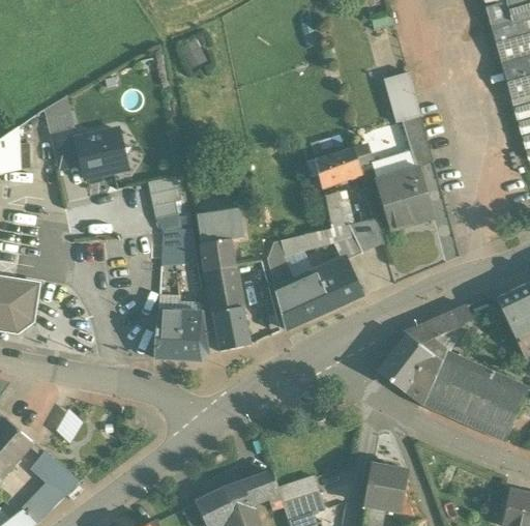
[(481,0),(500,63),(529,54),(529,0),(481,0)]
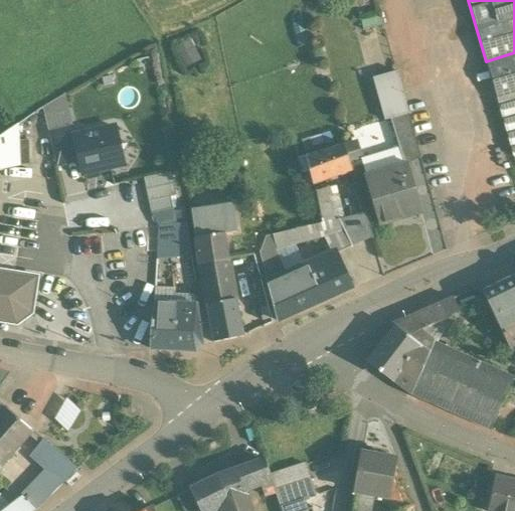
[(178,41),(186,62),(202,55),(194,35),(178,41)]
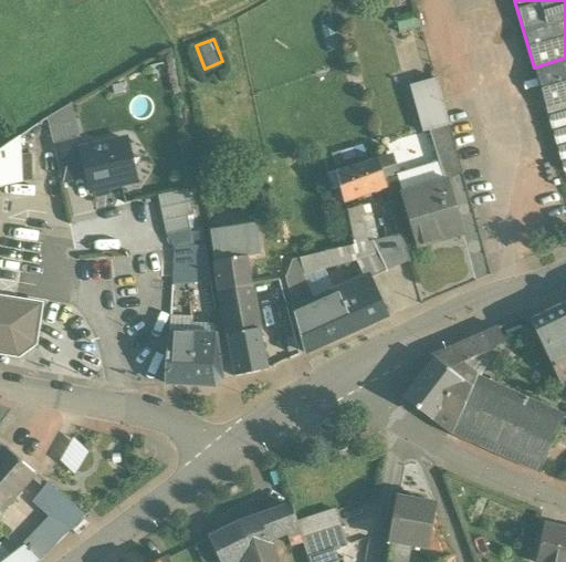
[(565,58),(534,68),(546,110),(565,103),(565,58)]
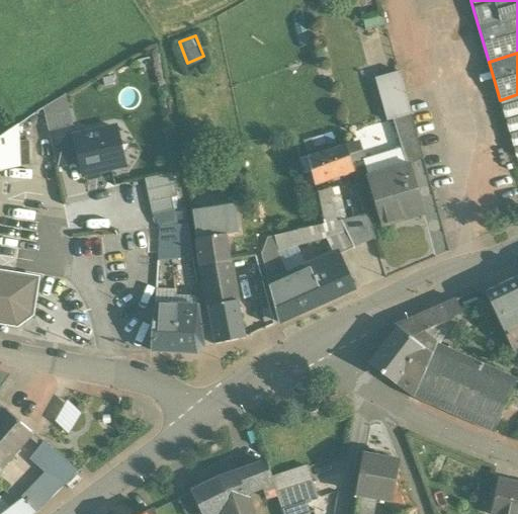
[(398,70),(373,77),(386,119),(392,118),(393,118),(393,116),(410,111),(398,70)]
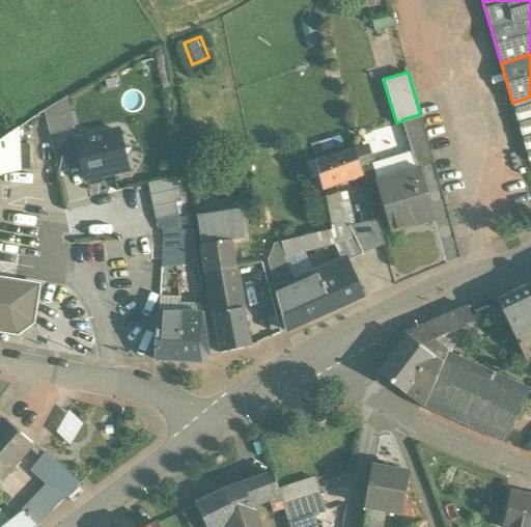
[(530,96),(512,103),(528,159),(530,157),(530,96)]
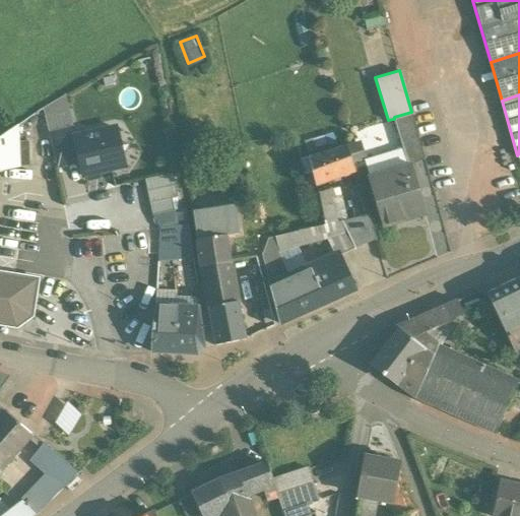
[(411,112),(394,117),(394,119),(393,119),(405,157),(423,152),(411,112)]
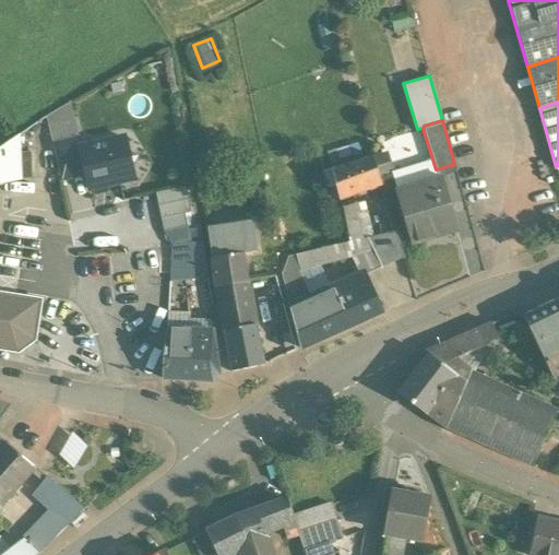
[(20,132),(0,145),(0,181),(21,179),(20,132)]
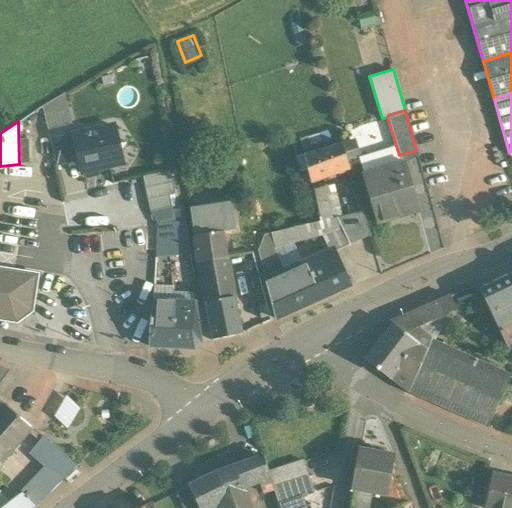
[(73,133),(78,157),(81,171),(121,162),(119,150),(125,141),(115,135),(113,124),(73,133)]
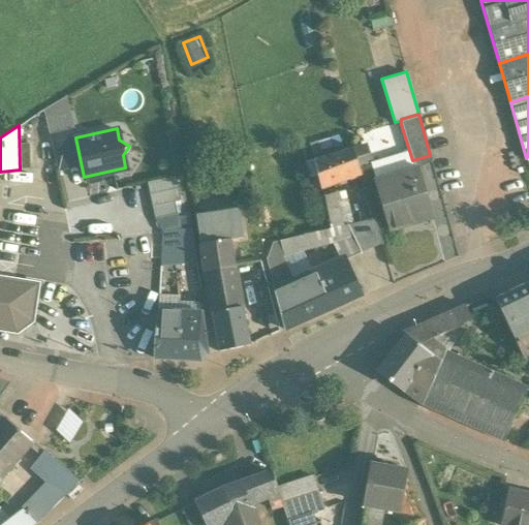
[(74,129),(50,134),(57,167),(81,162),(75,137),(74,129)]
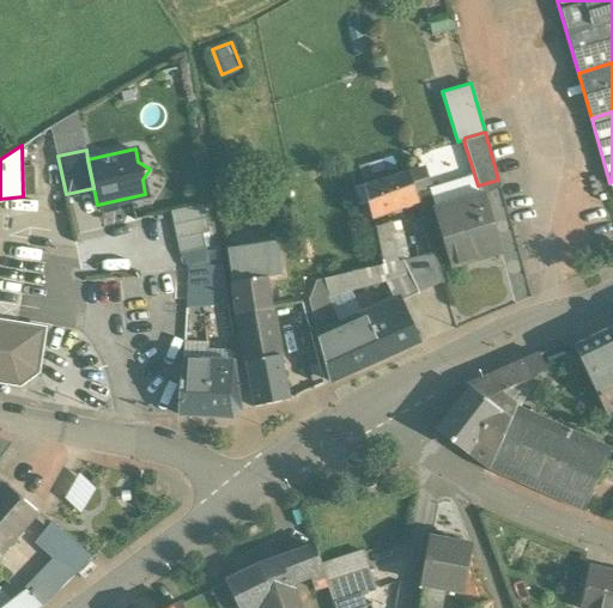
[(408,169),(354,184),(358,204),(369,200),(374,217),(418,202),(408,169)]
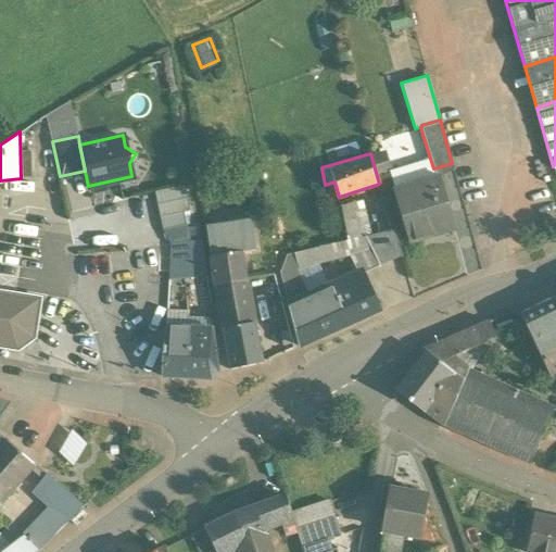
[(437,178),(396,190),(411,239),(452,227),(437,178)]
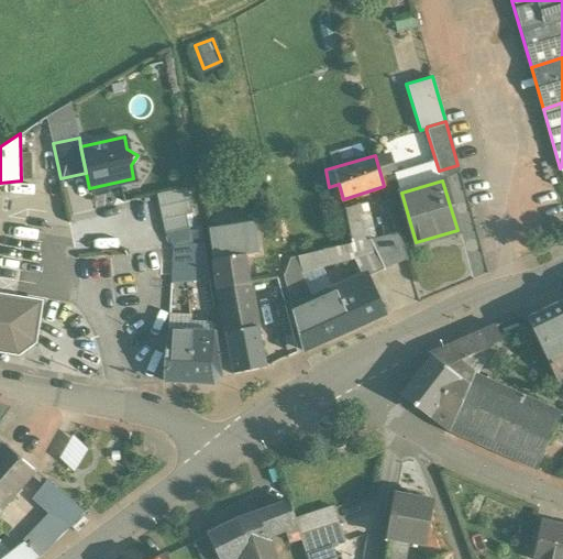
[(186,186),(156,192),(165,230),(188,225),(186,212),(192,211),(186,186)]
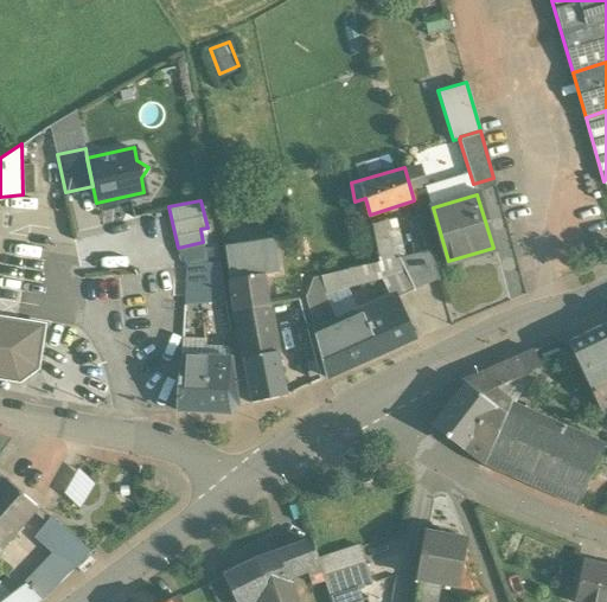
[(385,223),(374,225),(381,260),(394,256),(391,241),(385,223)]
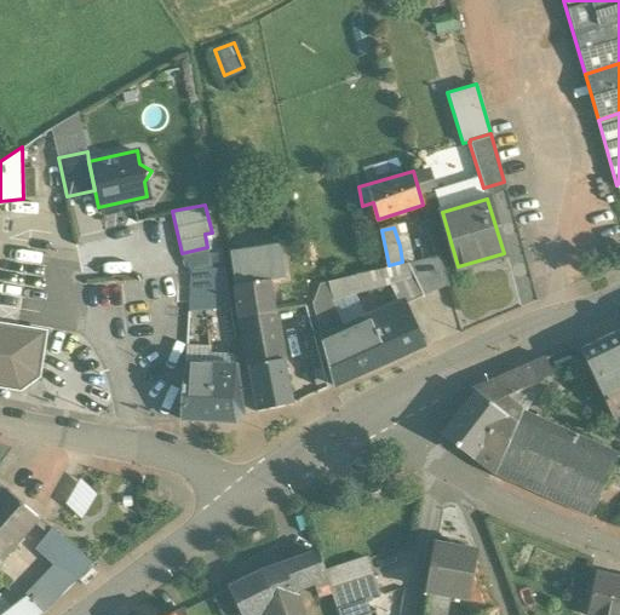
[(279,245),(230,252),(239,315),(273,309),(269,279),(283,276),(279,245)]
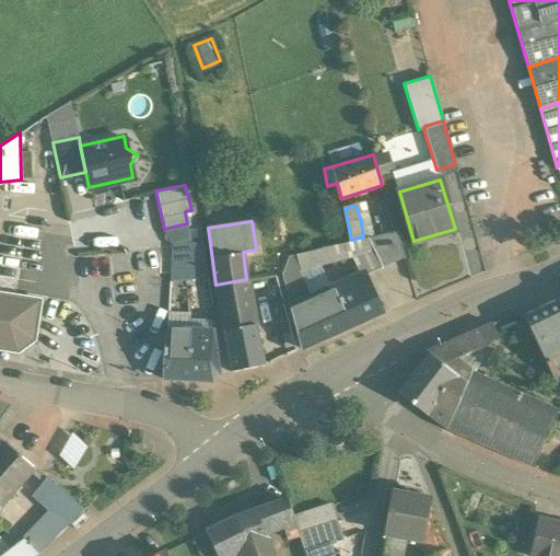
[(396,230),(368,236),(383,268),(405,259),(396,230)]
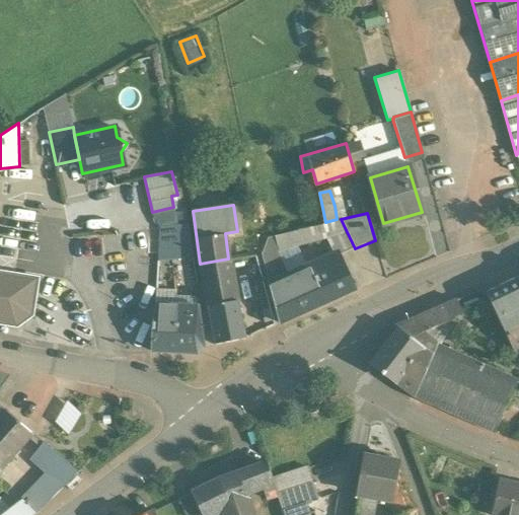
[(288,276),(277,249),(328,238),(339,254),(340,254),(355,248),(341,219),(337,219),(325,222),(316,224),(269,236),(261,252),(269,281),(286,275),(287,276),(288,276)]
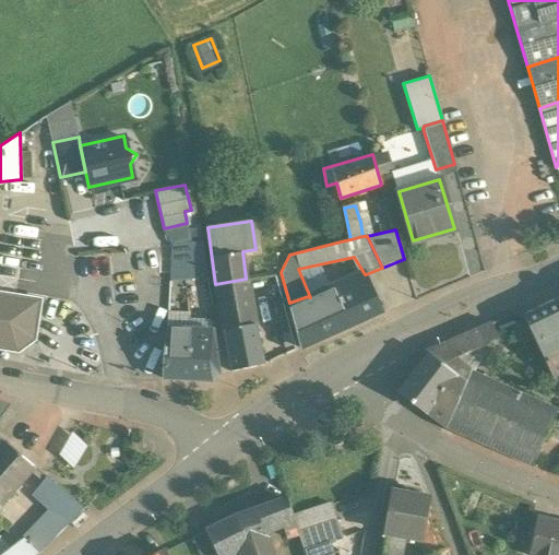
[(171,243),(169,280),(207,276),(202,239),(171,243)]
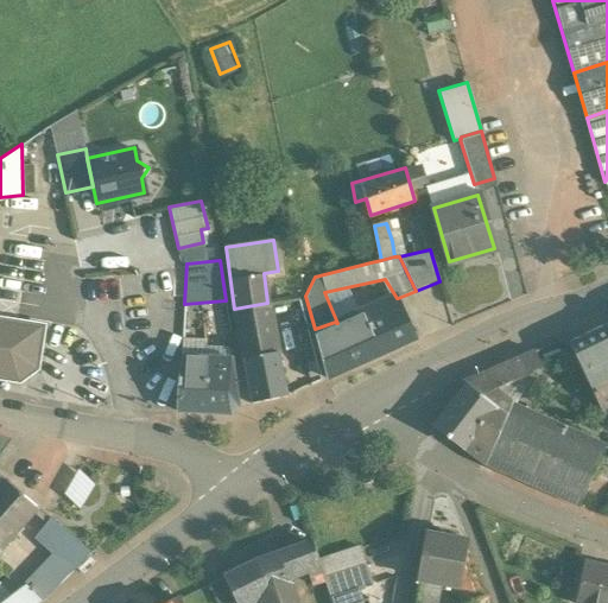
[(367,321),(340,332),(336,323),(335,322),(315,329),(328,375),(379,353),(415,338),(398,298),(397,298),(363,312),(367,321)]
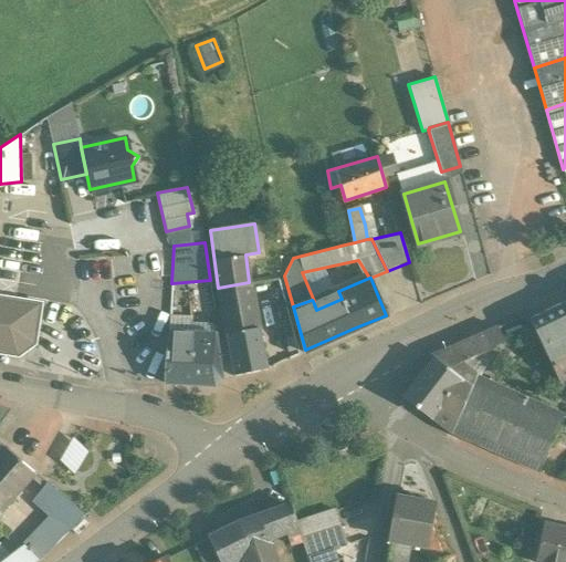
[(249,282),(218,288),(227,333),(259,326),(249,282)]
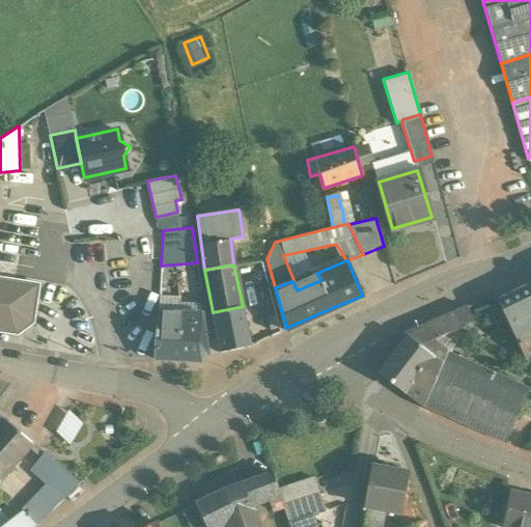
[(0,328),(17,331),(31,320),(36,284),(0,278),(0,328)]
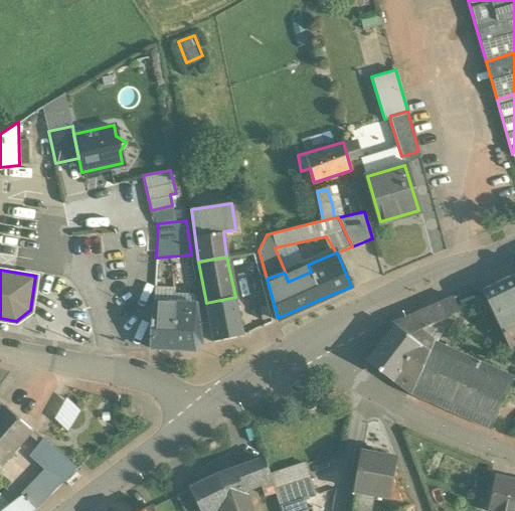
[(514,279),(513,275),(481,290),(507,344),(514,340),(514,279)]
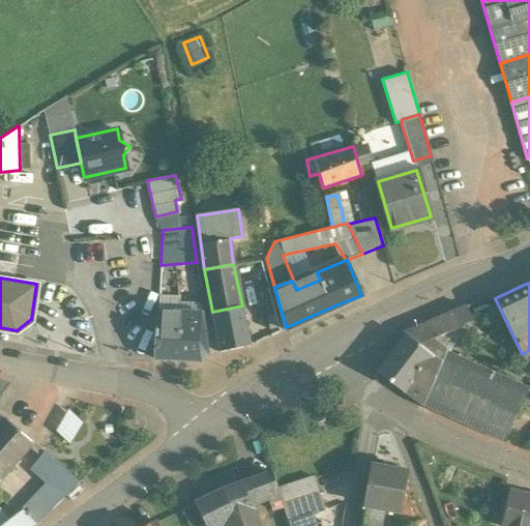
[(465,304),(454,310),(465,331),(476,327),(465,304)]
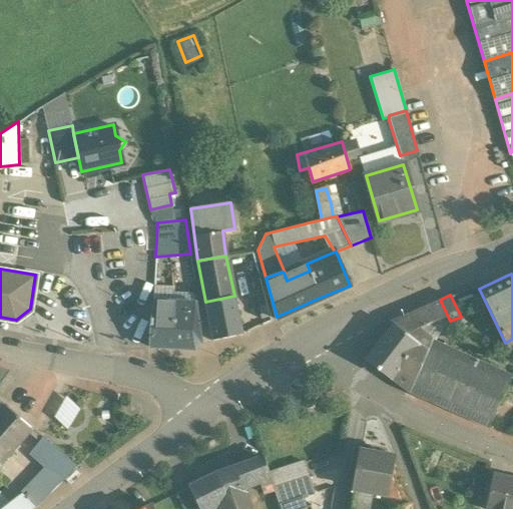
[(234,296),(205,302),(211,339),(242,333),(234,296)]
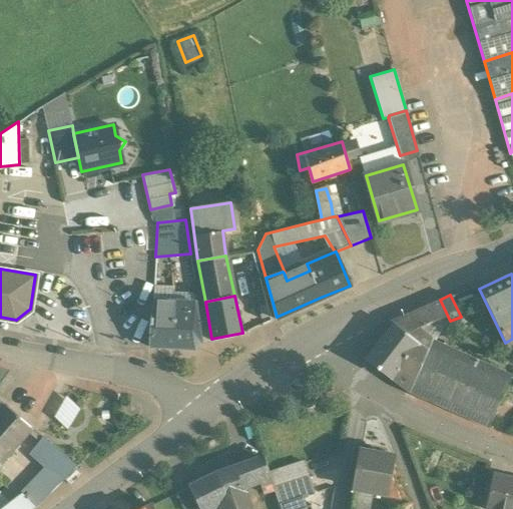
[(174,301),(152,300),(149,325),(148,345),(173,346),(174,319),(173,319),(174,301)]
